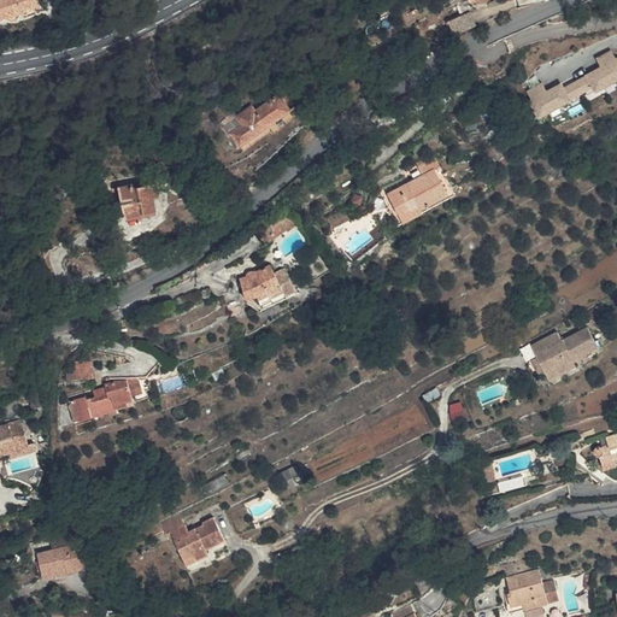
[(0,0),(0,17),(5,16),(7,18),(10,19),(13,19),(17,18),(18,16),(19,12),(24,10),(27,16),(37,11),(35,5),(41,3),(40,0),(4,0),(3,0),(0,0)]
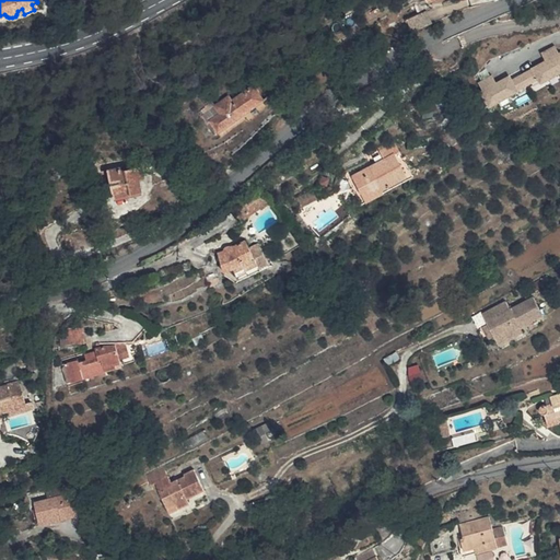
[(412,31),(432,23),(428,11),(408,18),(412,31)]
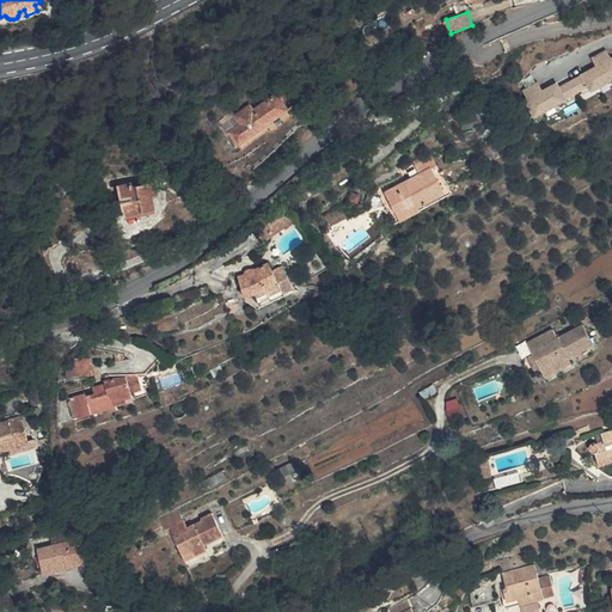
[(607,53),(593,60),(597,67),(580,75),(581,79),(586,89),(588,93),(611,81),(611,60),(611,61),(607,53)]
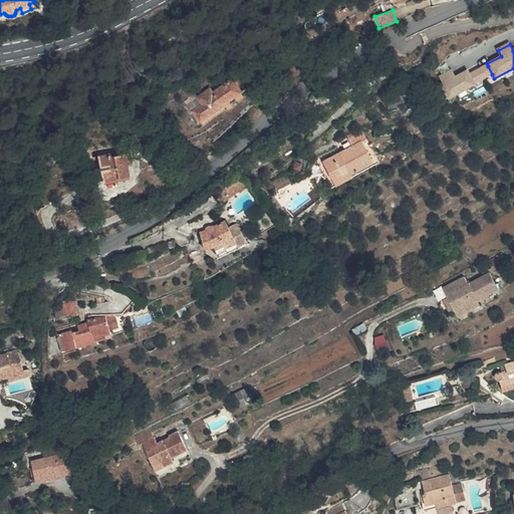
[(473,83),(492,74),(488,66),(469,74),(473,83)]
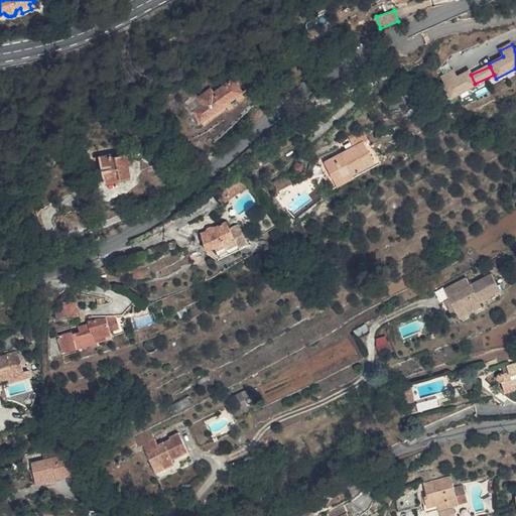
[(384,70),(369,76),(375,88),(389,82),(384,70)]
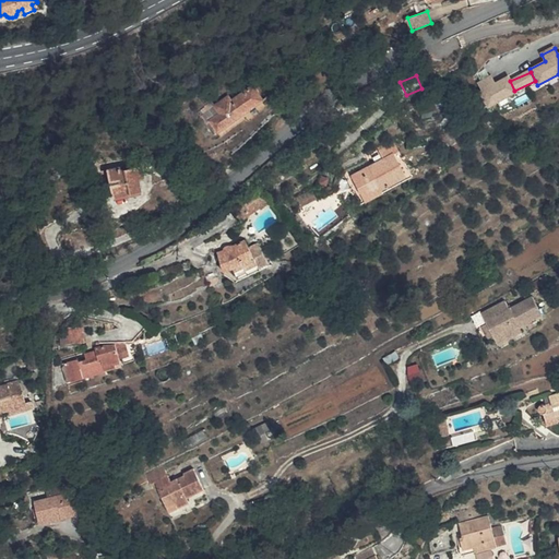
[(510,81),(509,78),(495,85),(491,79),(478,85),(482,92),(478,94),(486,108),(515,93),(514,91),(510,81)]
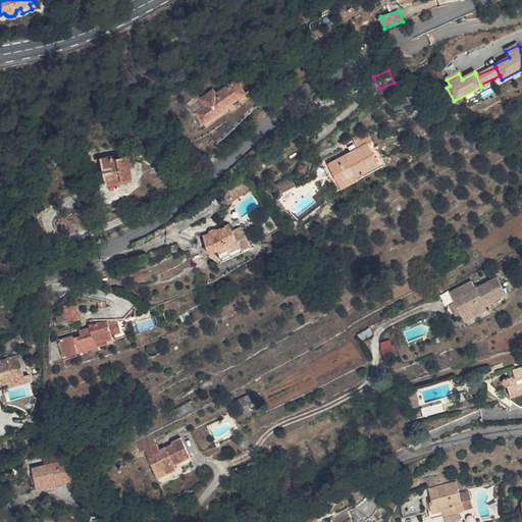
[(212,92),(201,100),(204,106),(194,113),(201,123),(242,94),(236,84),(216,98),(212,92)]
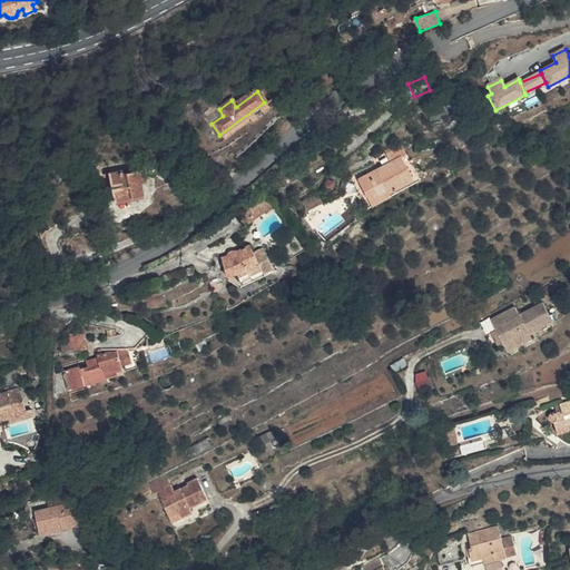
[(351,174),(359,193),(380,184),(381,188),(409,177),(400,155),(406,153),(402,144),(385,150),(389,158),(351,174)]
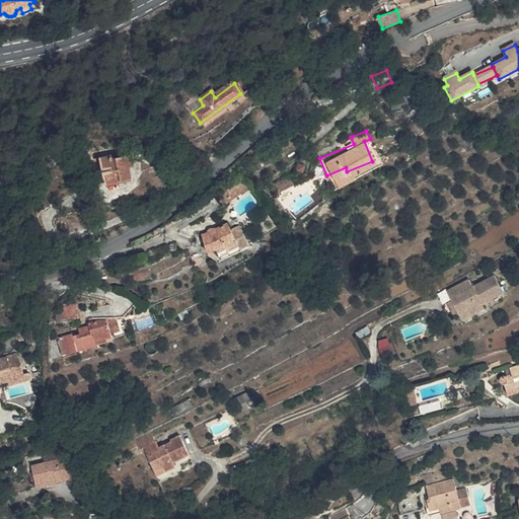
[(146,165),(161,159),(151,134),(135,140),(146,165)]
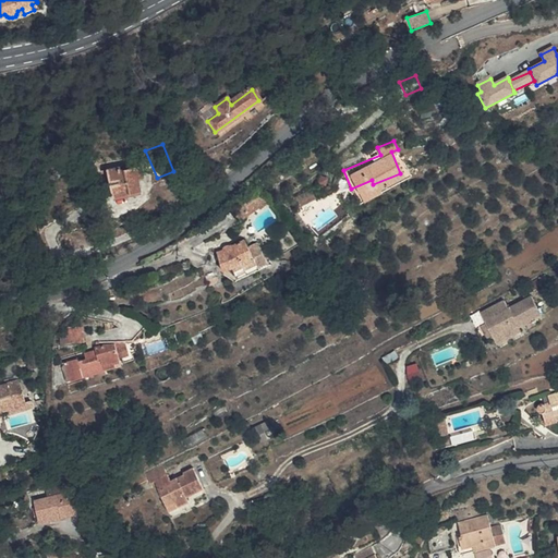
[(137,190),(144,189),(142,173),(120,178),(119,173),(108,176),(111,203),(140,198),(137,190)]
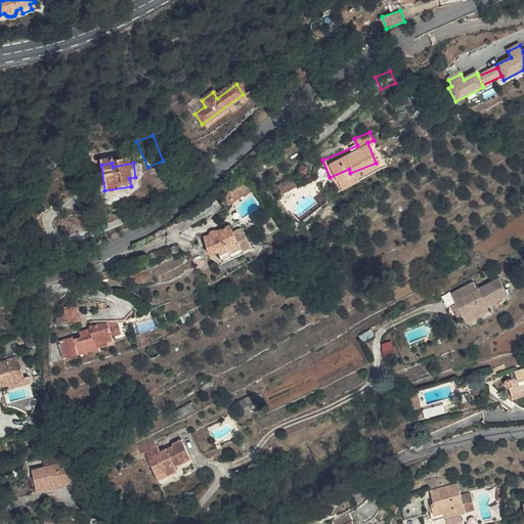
[(285,168),(270,174),(273,182),(288,177),(285,168)]
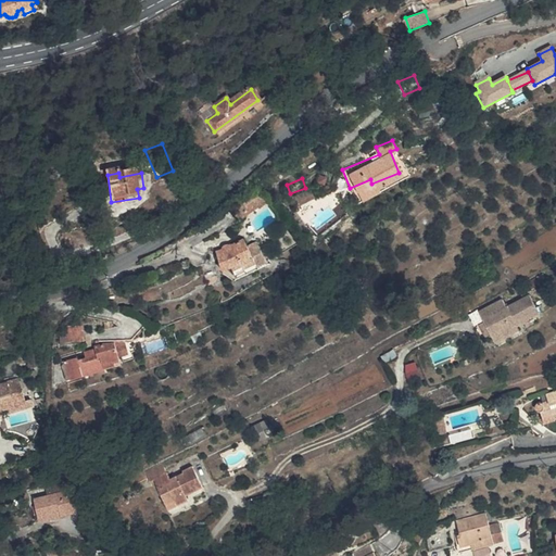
[(237,219),(263,203),(254,193),(230,209),(237,219)]
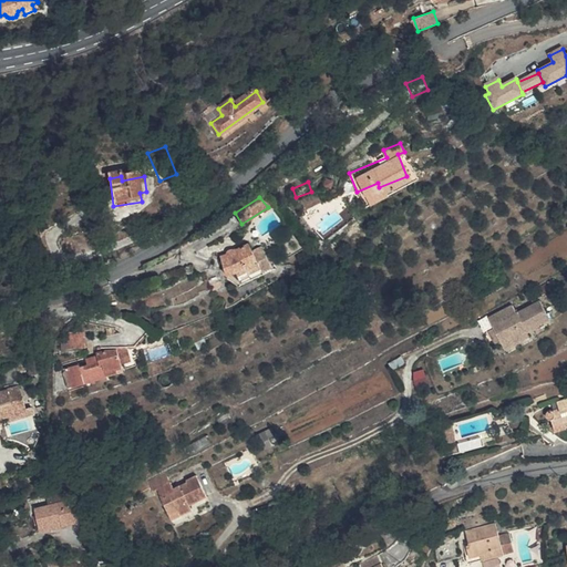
[(234,276),(237,286),(269,275),(261,253),(248,257),(246,248),(236,253),(233,250),(229,251),(226,254),(225,257),(217,259),(220,278),(234,276)]
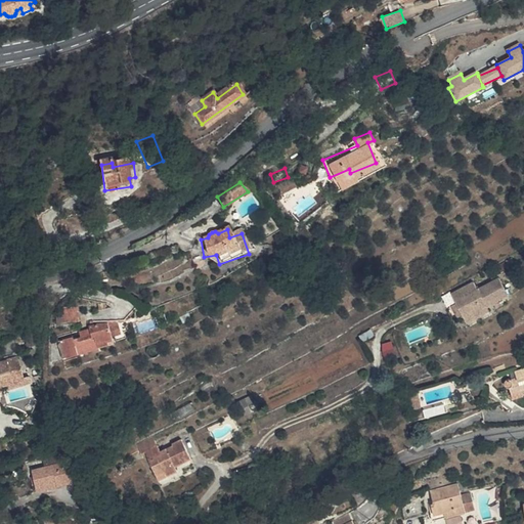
[(445,295),(450,304),(455,315),(460,324),(479,315),(477,310),(481,307),(501,297),(492,279),(472,290),(468,284),(445,295)]
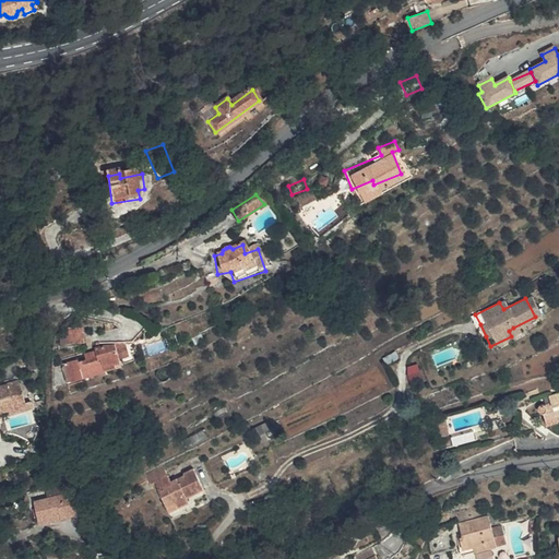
[(479,340),(486,336),(480,324),(474,326),(479,340)]
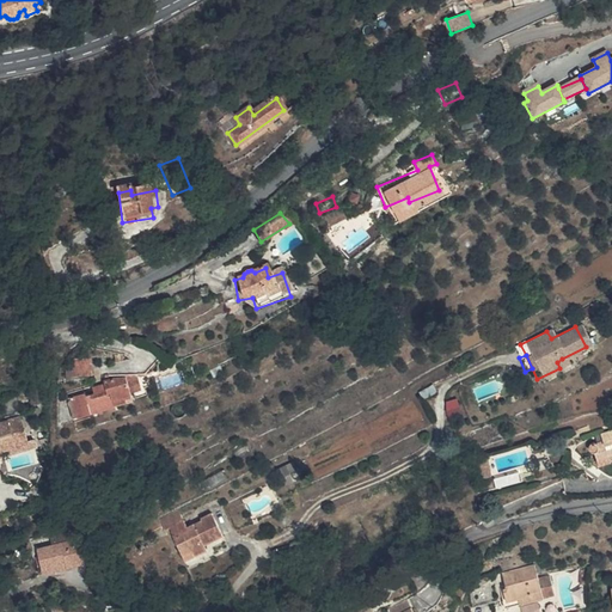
[(66,371),(67,383),(72,383),(72,379),(92,377),(91,360),(73,361),(74,369),(66,371)]
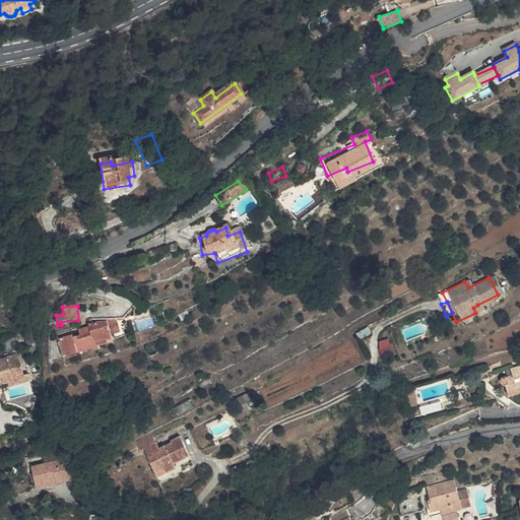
[(108,323),(111,336),(119,334),(116,321),(108,323)]
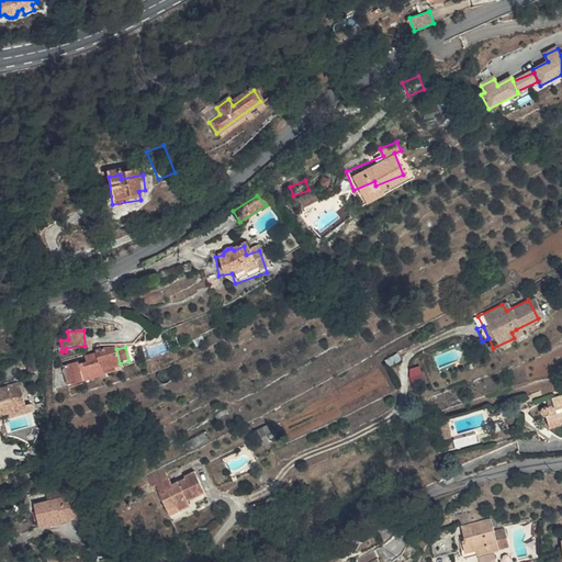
[(87,366),(86,362),(78,363),(78,361),(65,364),(71,385),(104,378),(104,375),(115,373),(114,368),(121,366),(120,363),(116,349),(94,352),(96,356),(98,362),(87,366)]
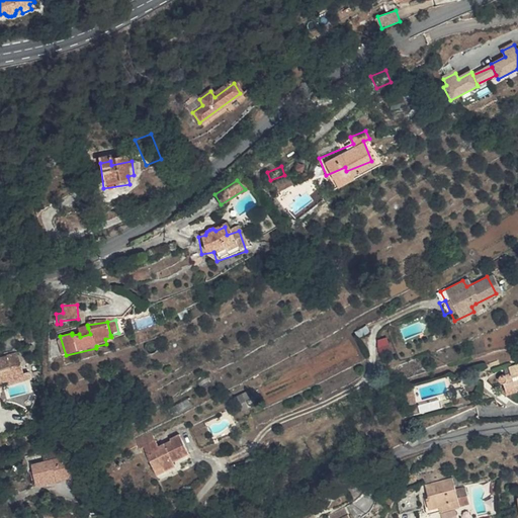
[(78,330),(79,334),(80,337),(90,334),(88,328),(78,330)]
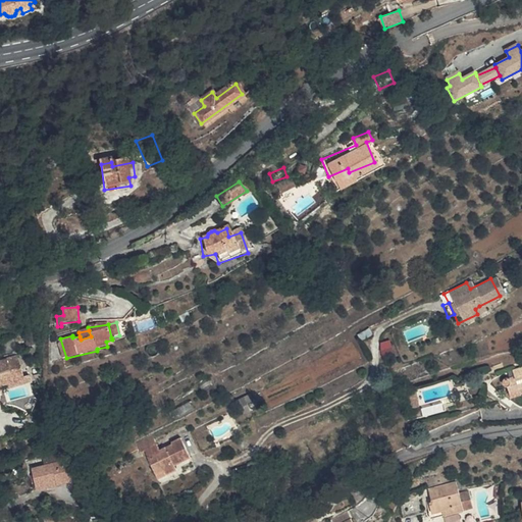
[(61,359),(66,358),(60,338),(57,345),(61,359)]
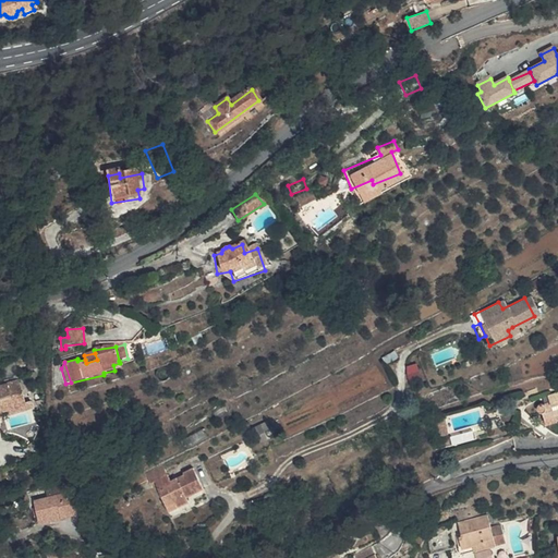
[(3,408),(31,400),(24,376),(0,381),(0,415),(3,414),(3,408)]
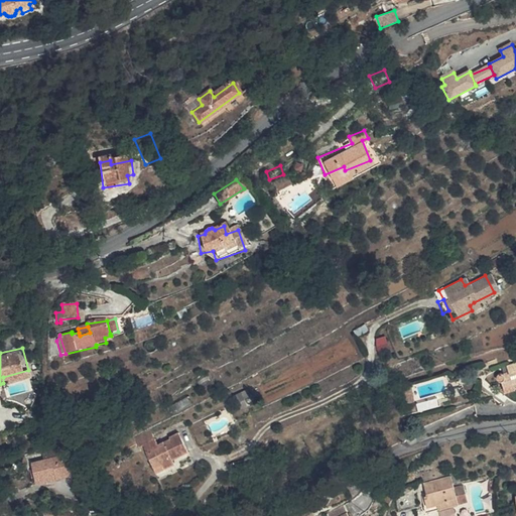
[(501,384),(503,389),(515,385),(515,364),(506,367),(508,374),(502,376),(502,375),(498,375),(496,376),(495,377),(495,379),(496,381),(498,383),(501,384)]
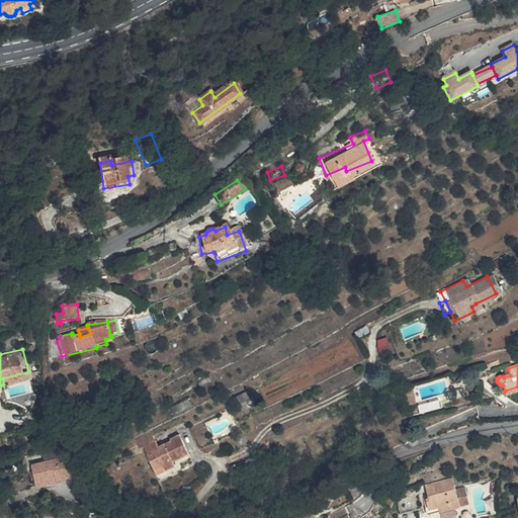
[(30,377),(28,371),(3,378),(3,384),(30,377)]
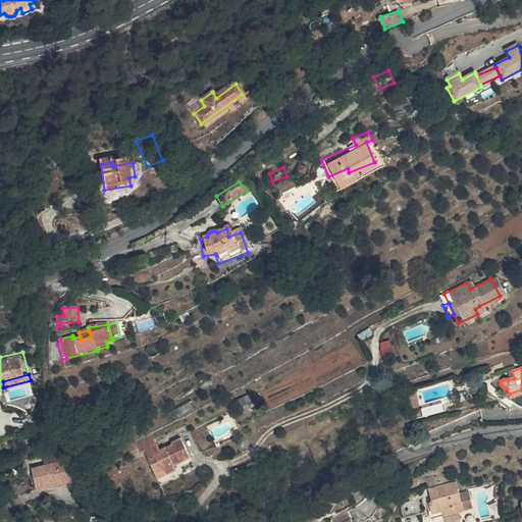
[(511,400),(521,396),(521,389),(509,394),(511,400)]
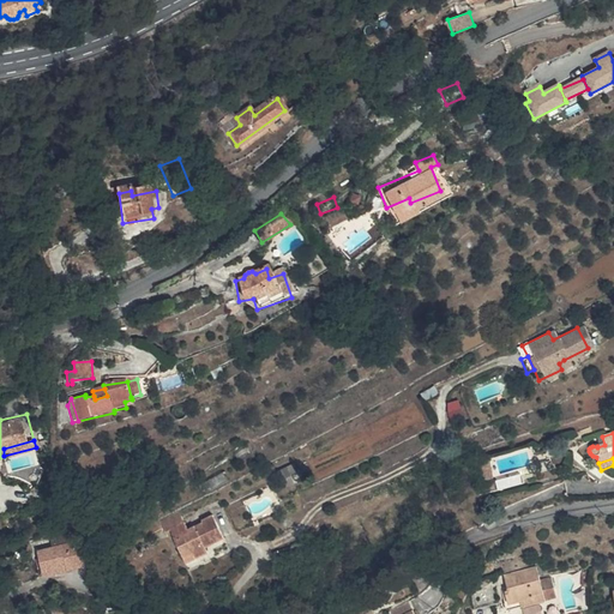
[(282,469),(289,486),(300,481),(293,464),(282,469)]
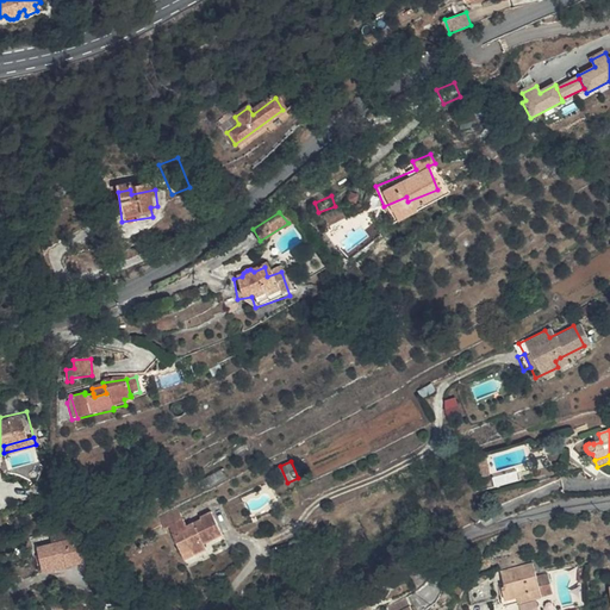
[(480,464),(470,468),(475,485),(487,480),(480,464)]
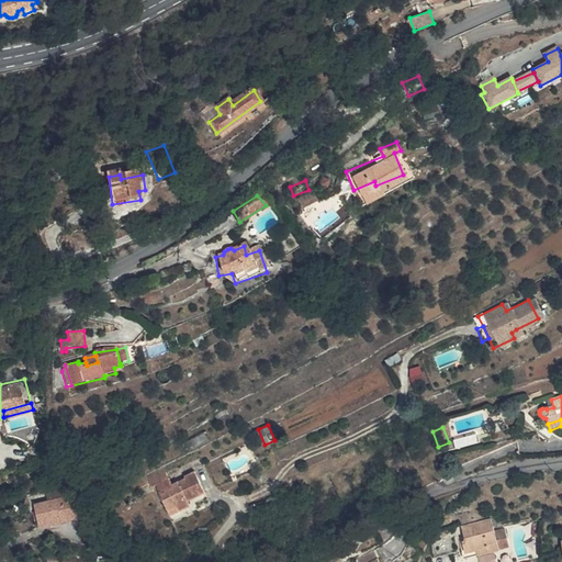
[(177,513),(190,508),(189,503),(206,497),(200,476),(189,480),(190,483),(173,487),(168,470),(150,475),(154,486),(158,484),(167,510),(176,507),(177,513)]
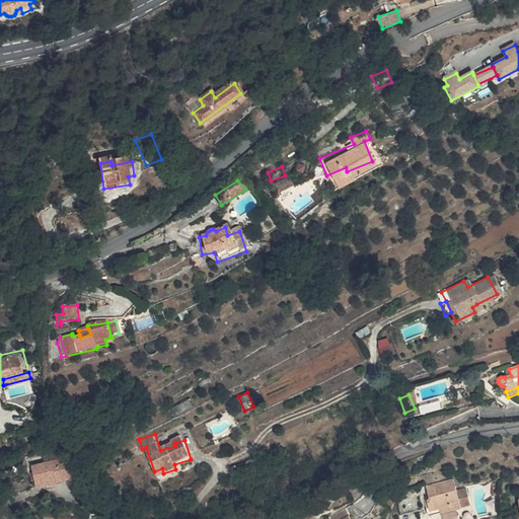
[(26,476),(28,495),(48,493),(48,495),(65,493),(62,468),(54,469),(54,473),(26,476)]
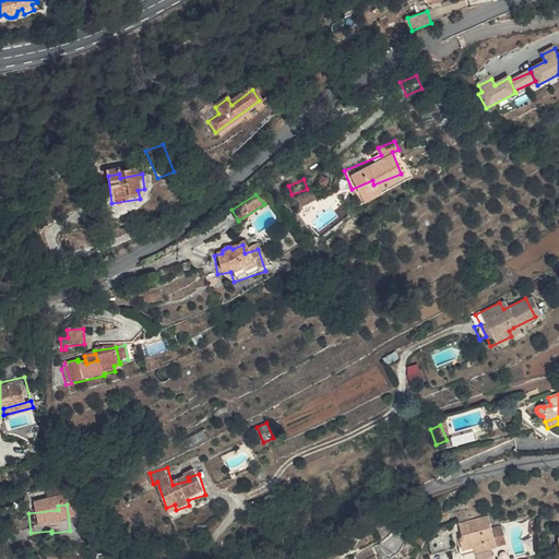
[(495,558),(501,557),(495,539),(485,543),(480,528),(451,540),(455,552),(452,554),(454,558),(495,558)]
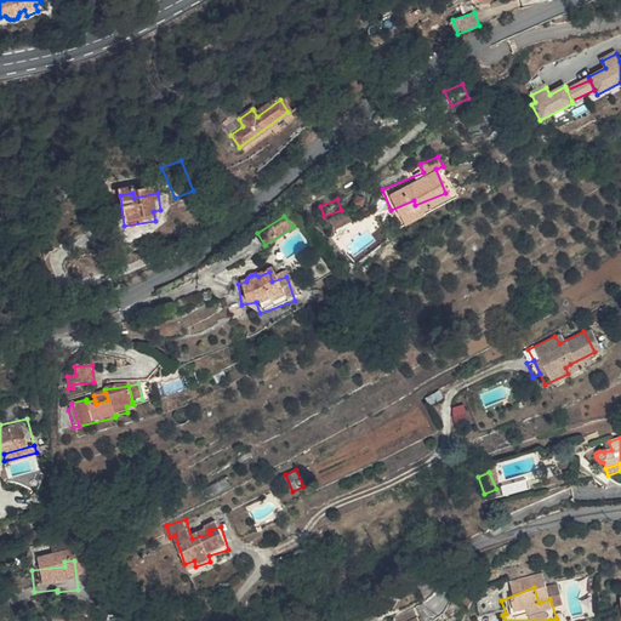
[(397,620),(410,620),(419,617),(414,609),(396,617),(397,620)]
